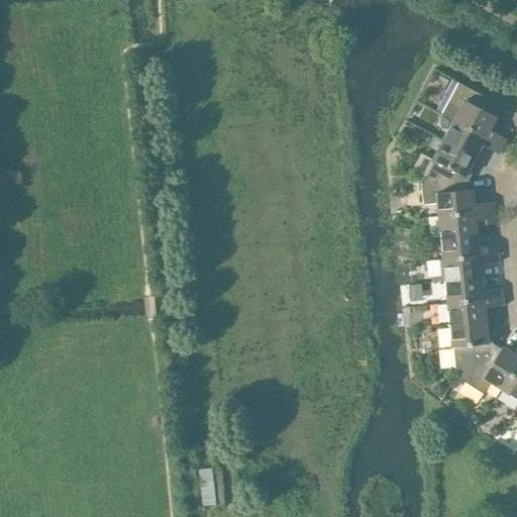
[(458,109),(452,121),(502,146),(506,138),(489,130),(495,117),(488,114),(494,102),(457,83),(446,103),(458,109)]
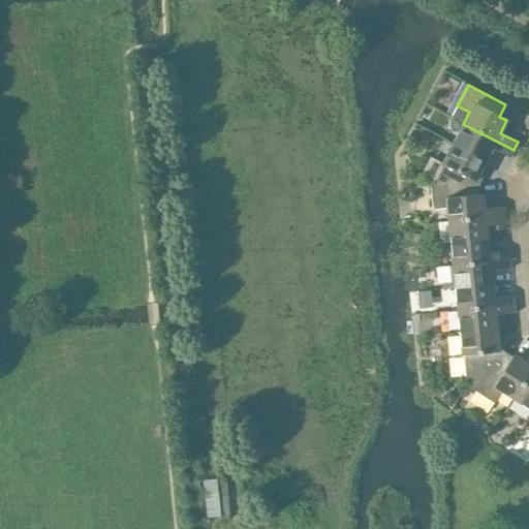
[(463,124),(453,144),(486,160),(492,149),(509,158),(514,150),(463,124)]
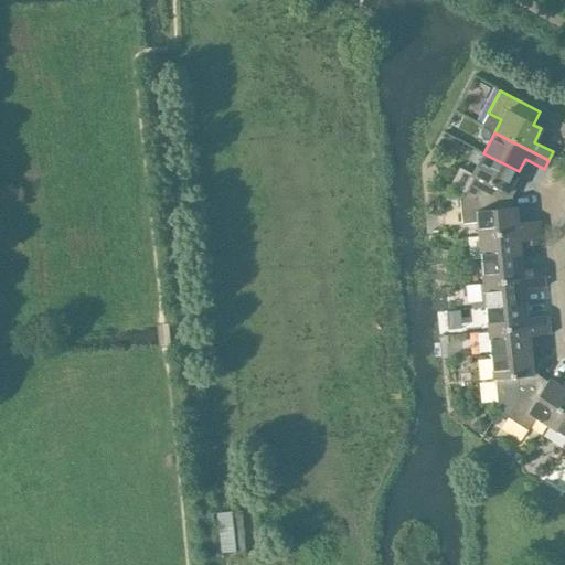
[(473,177),(461,199),(483,196),(484,211),(512,208),(511,196),(516,187),(512,184),(519,171),(483,153),(471,176),(473,177)]
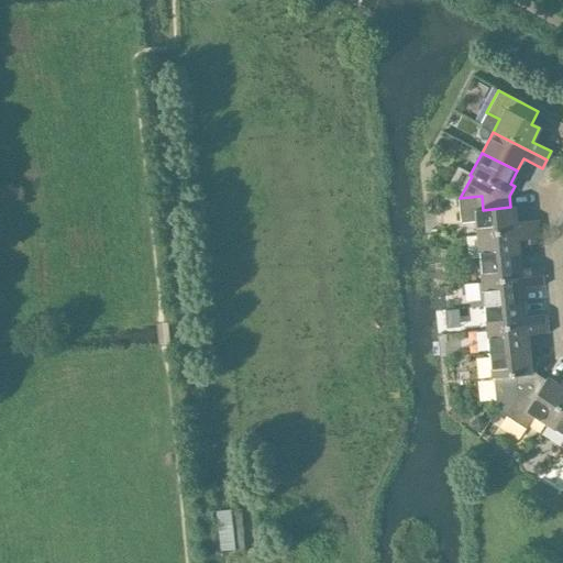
[(475,221),(476,235),(537,229),(536,220),(515,222),(512,207),(510,207),(483,210),(482,196),(460,198),(457,198),(461,223),(475,221)]
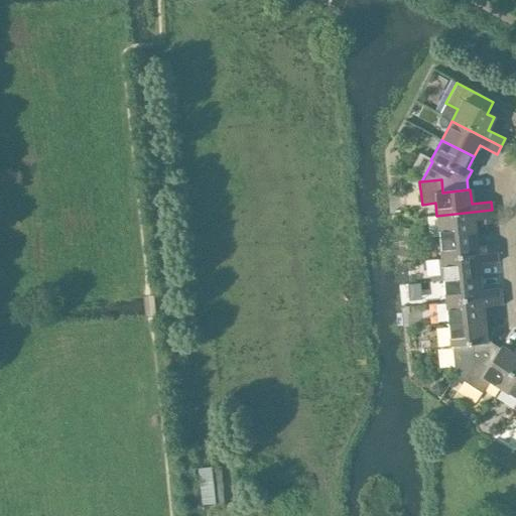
[(436,216),(438,237),(475,234),(474,221),(477,221),(478,225),(493,224),(492,219),(493,219),(492,210),(436,216)]
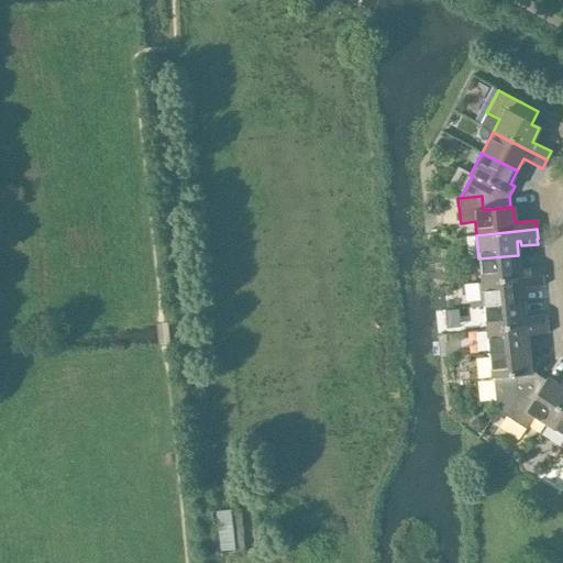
[(478,258),(481,283),(541,276),(540,267),(519,268),(518,255),(478,258)]
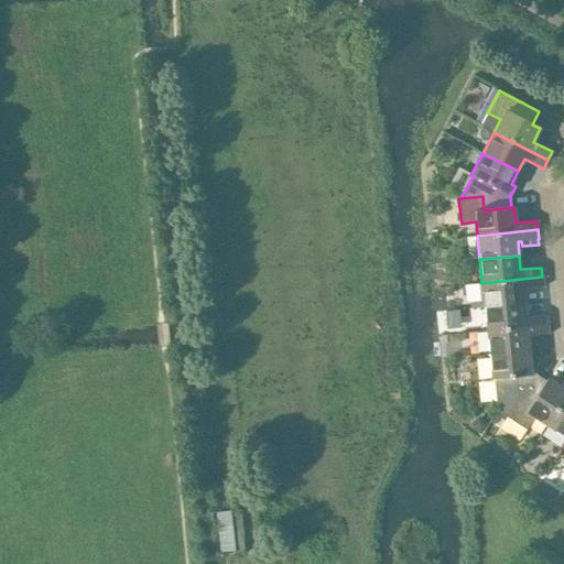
[(481,283),(484,306),(523,303),(522,289),(543,286),(542,277),(481,283)]
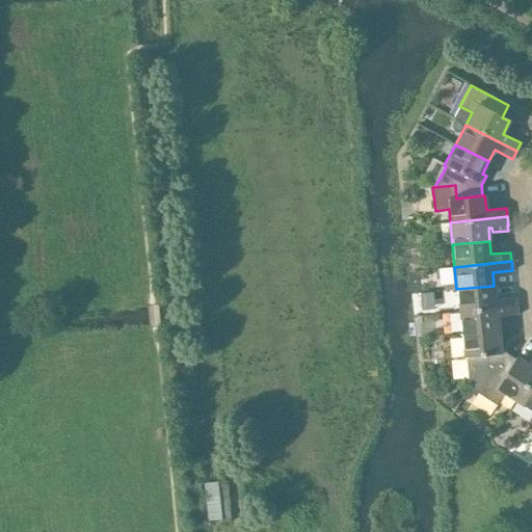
[(456,289),(459,312),(515,306),(515,297),(496,298),(494,286),(456,289)]
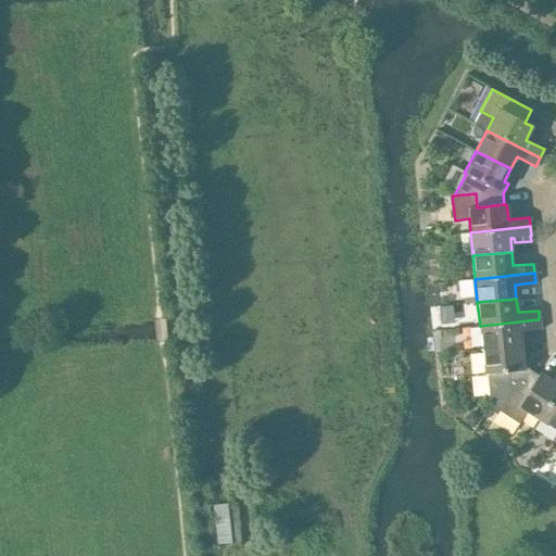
[(480,326),(482,349),(521,345),(519,331),(540,329),(539,319),(480,326)]
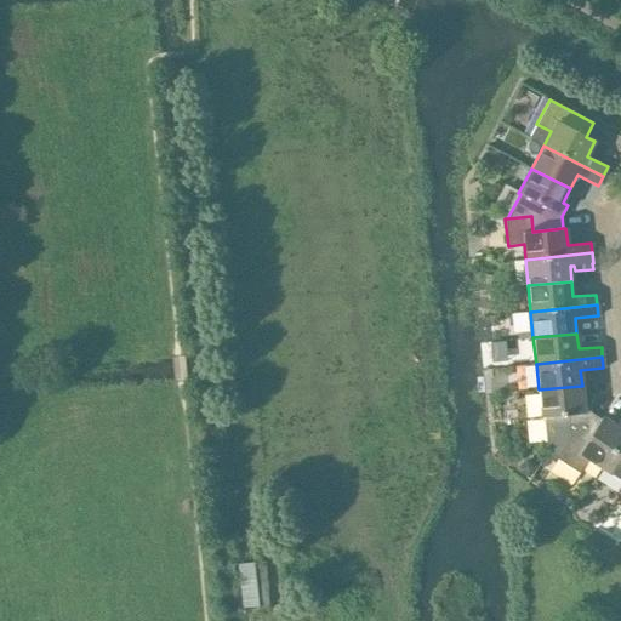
[(547,453),(557,459),(571,437),(584,445),(600,419),(591,412),(590,400),(584,400),(582,386),(539,389),(541,417),(543,417),(547,453)]
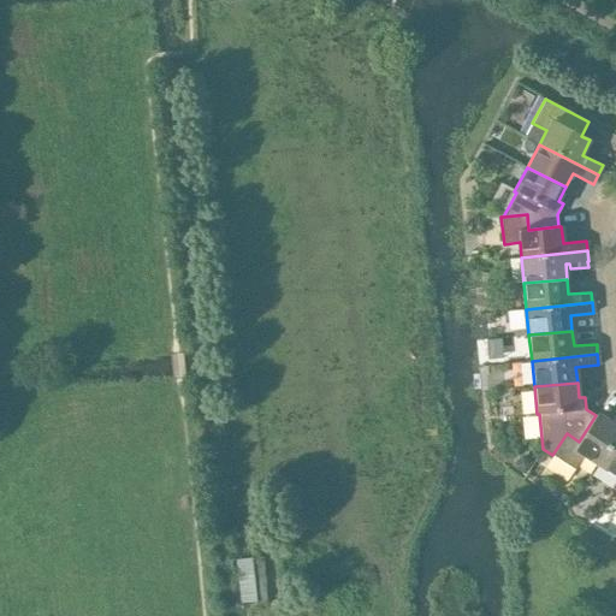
[(584,456),(597,465),(615,433),(615,414),(611,422),(597,414),(596,415),(579,442),(567,433),(552,455),(575,469),(584,456)]
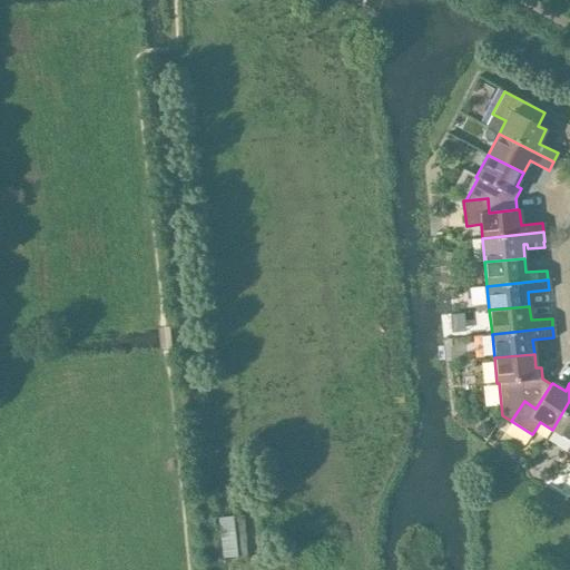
[(569,401),(552,430),(569,441),(569,401)]
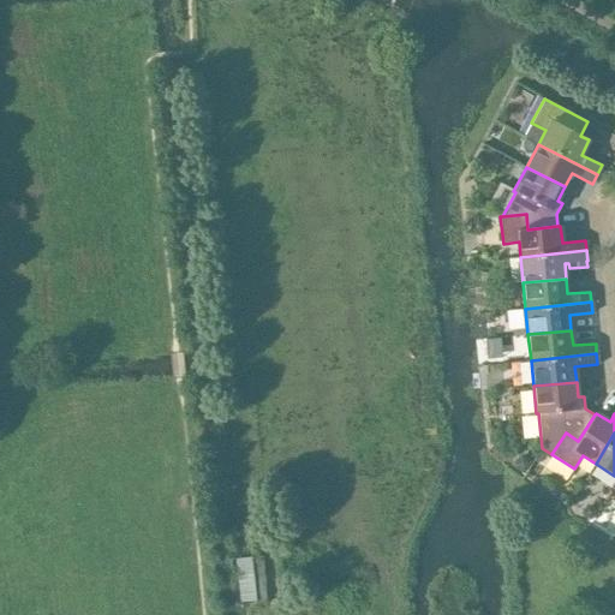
[(238,560),(242,601),(256,598),(251,559),(238,560)]
